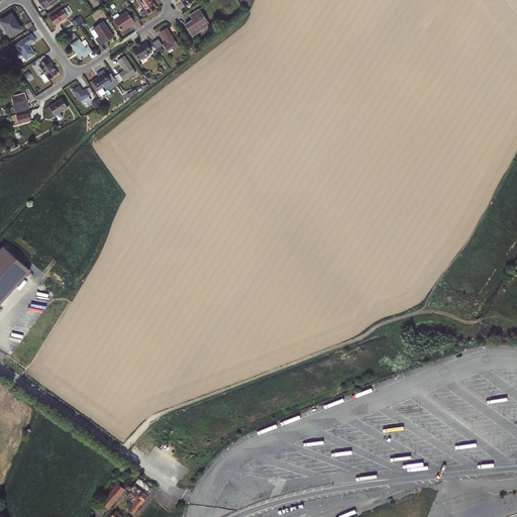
[(37,0),(44,9),(58,0),(37,0)]
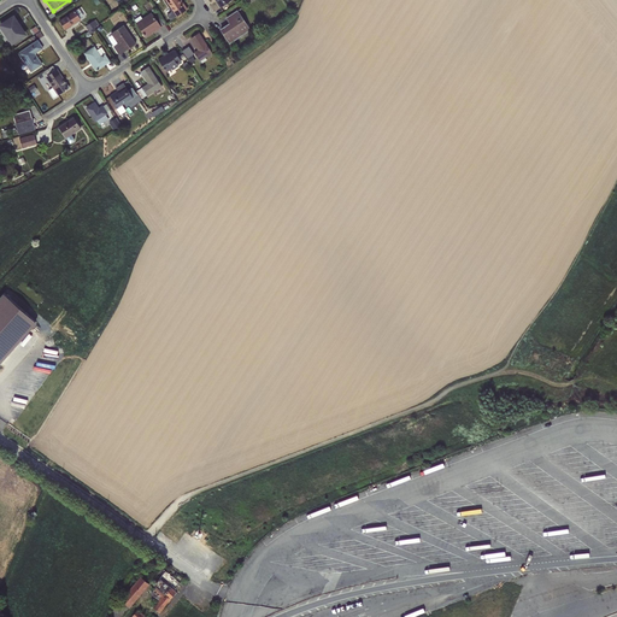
[(168,15),(171,21),(187,10),(180,0),(163,0),(171,12),(168,15)]
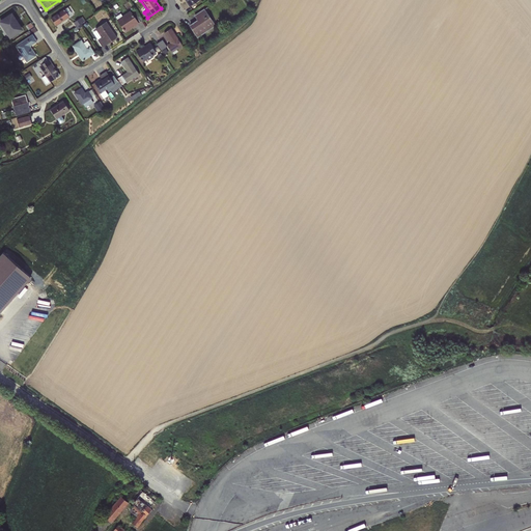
[(67,7),(51,19),(56,25),(70,17),(68,16),(72,14),(67,7)]
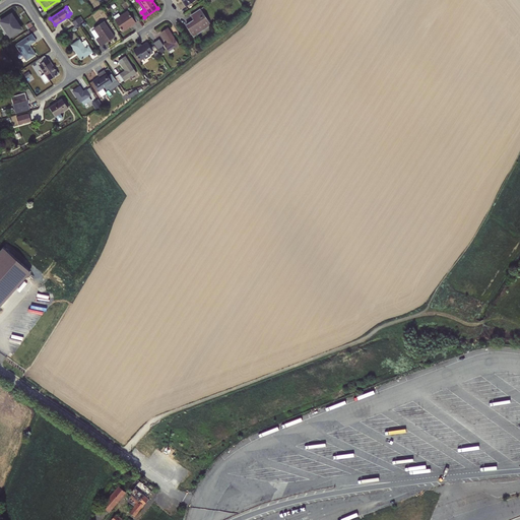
[(193,37),(210,25),(200,9),(191,15),(194,19),(186,24),(193,37)]
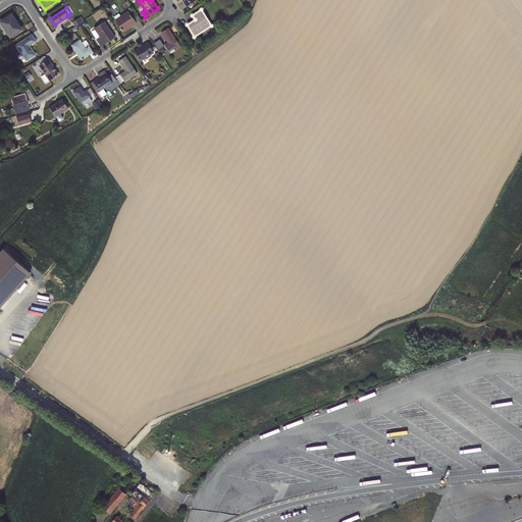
[(123,32),(136,22),(127,10),(120,15),(115,19),(123,32)]
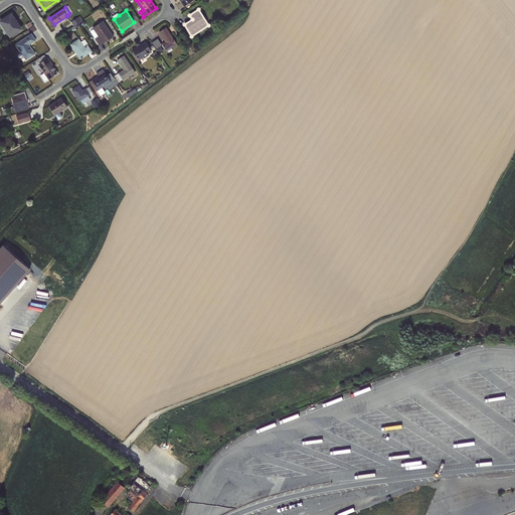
[(11,13),(0,20),(10,36),(21,29),(11,13)]
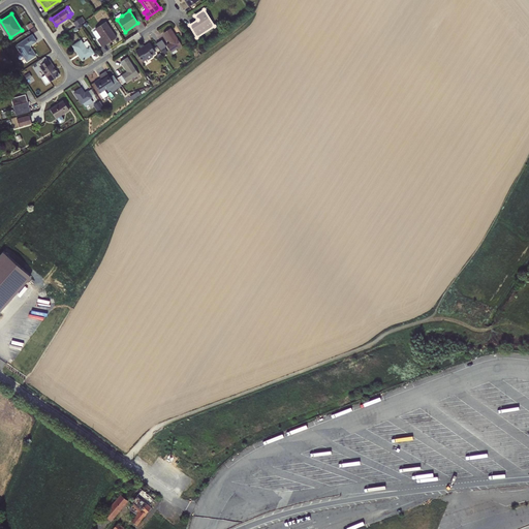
[(82,17),(73,23),(75,27),(81,24),(85,21),(82,17)]
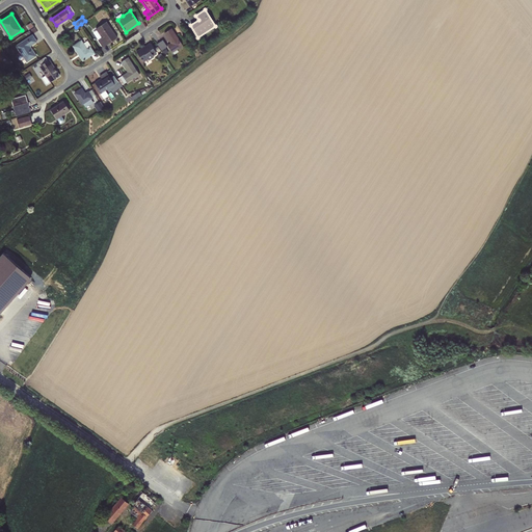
[(116,37),(106,22),(96,29),(102,37),(98,41),(103,47),(116,37)]
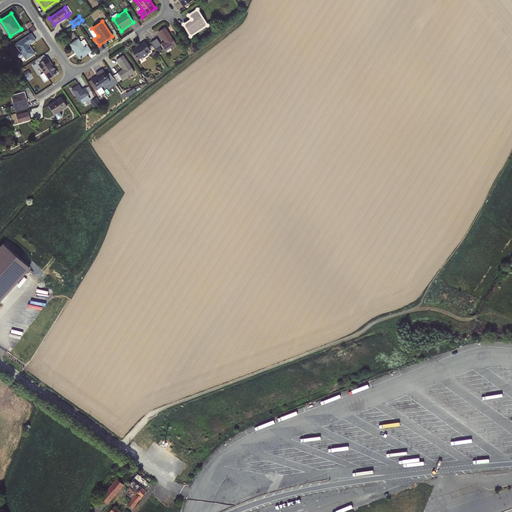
[(80,25),(78,23),(73,26),(70,28),(72,31),(75,29),(75,28),(80,25)]
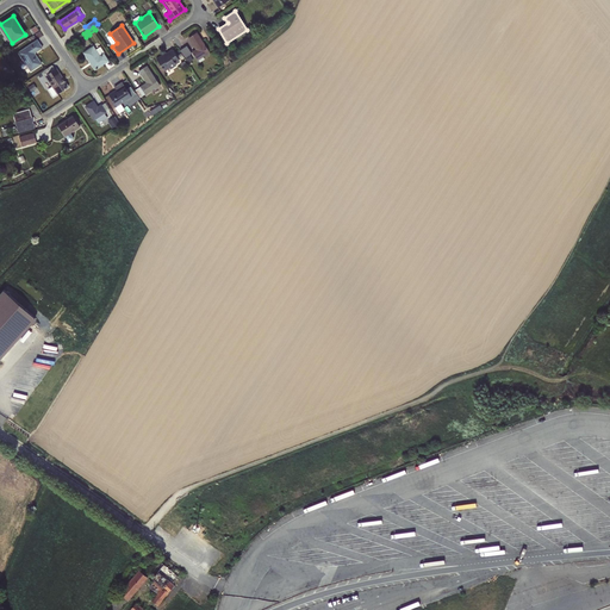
[(210,53),(197,32),(188,38),(195,49),(192,51),(197,60),(210,53)]
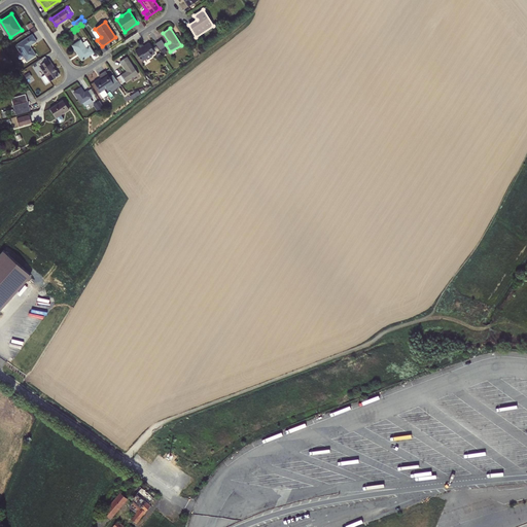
[(36,41),(32,35),(15,45),(27,62),(36,56),(30,45),(36,41)]
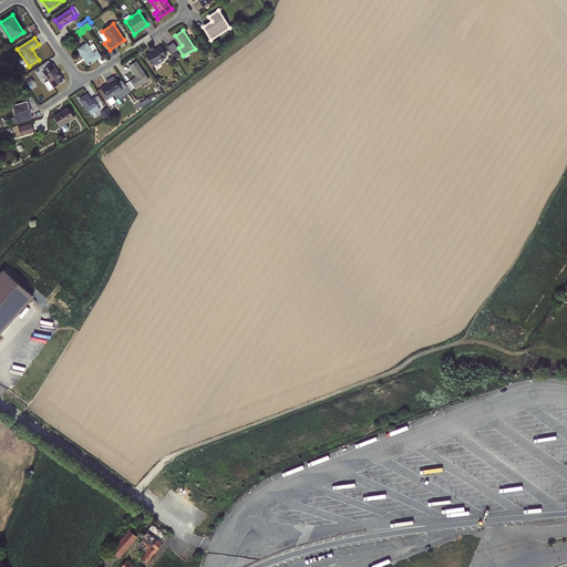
[(86,42),(78,49),(88,64),(89,64),(90,64),(91,63),(101,57),(96,50),(96,49),(93,43),(89,47),(86,42)]
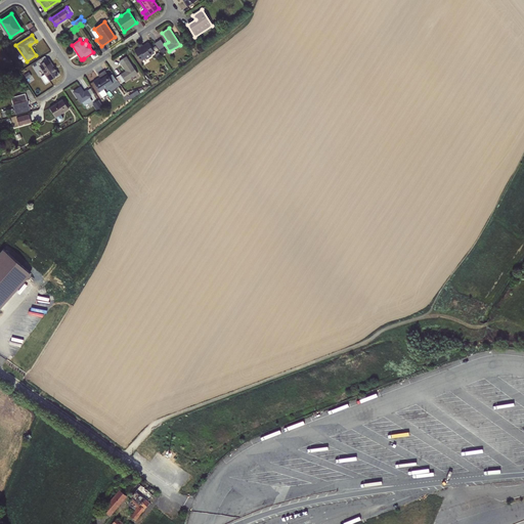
[(161,39),(155,43),(159,49),(159,50),(163,56),(166,54),(164,52),(166,51),(163,47),(165,46),(161,39)]
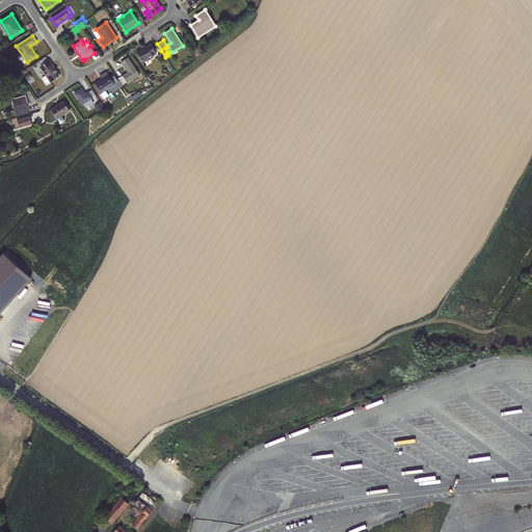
[(144,47),(136,52),(143,62),(148,59),(149,60),(154,57),(153,56),(157,54),(150,44),(144,48),(144,47)]
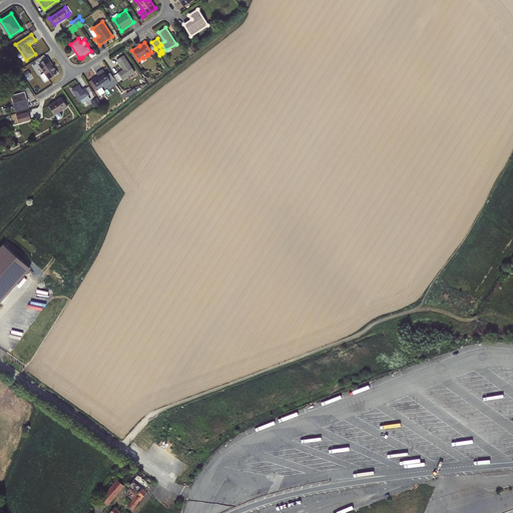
[(54,75),(57,74),(56,74),(57,73),(47,57),(46,58),(43,55),(36,60),(44,72),(40,75),(44,81),(48,79),(54,75)]
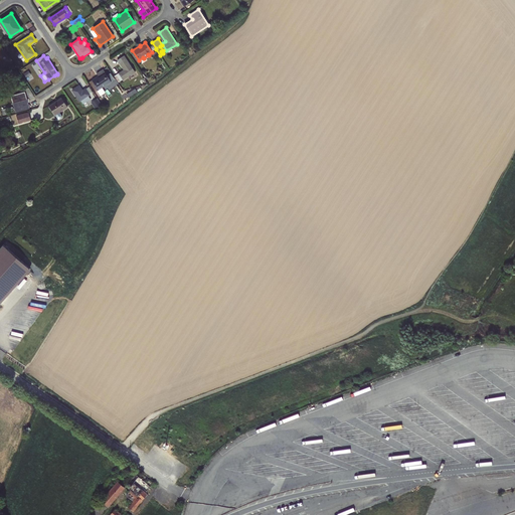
[(123,79),(123,80),(135,72),(124,55),(117,60),(124,69),(114,76),(119,82),(123,79)]
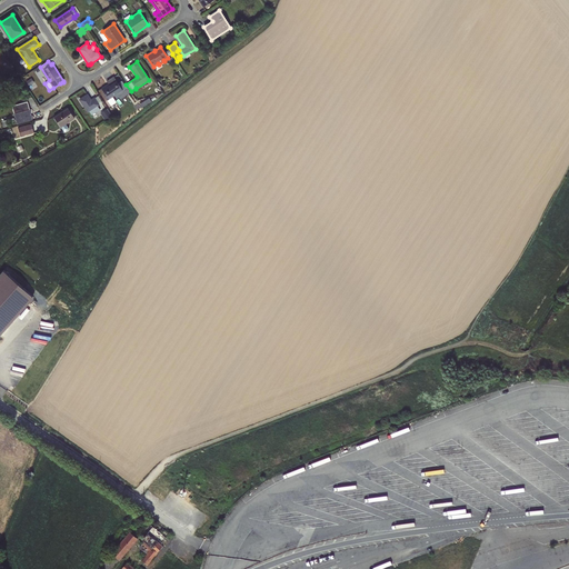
[(112,97),(122,90),(118,83),(113,77),(107,81),(108,83),(101,89),(109,99),(112,97)]
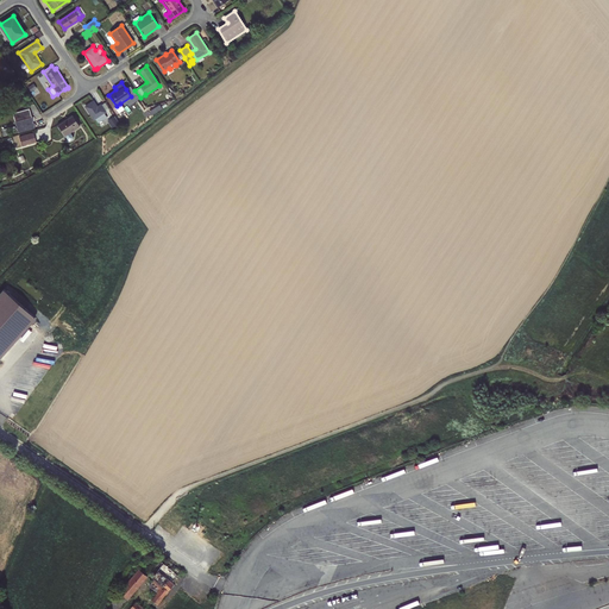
[(93,101),(85,107),(94,120),(95,120),(98,124),(107,117),(105,114),(106,113),(101,105),(98,107),(93,101)]
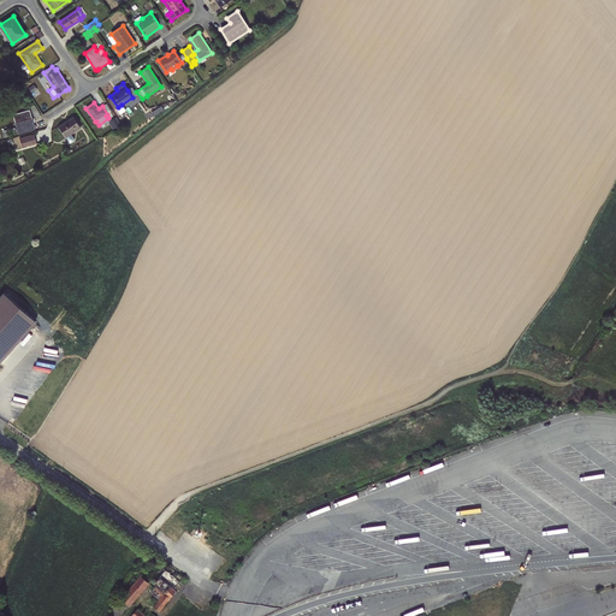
[(126,111),(122,105),(118,107),(117,108),(120,114),(126,111)]
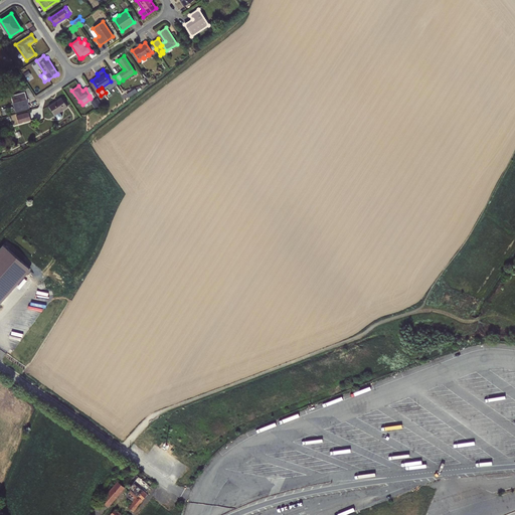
[(135,89),(126,95),(128,98),(137,92),(135,89)]
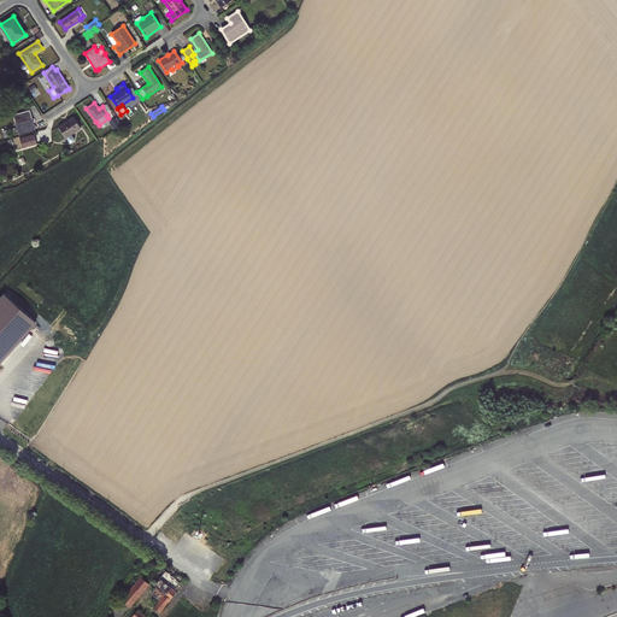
[(29,110),(13,115),(15,123),(33,119),(29,110)]
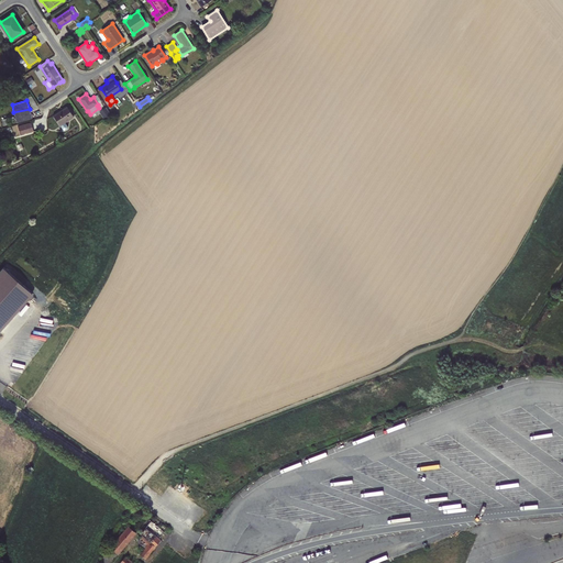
[(74,118),(67,107),(53,116),(61,127),(63,130),(65,131),(67,129),(68,127),(65,123),(74,118)]
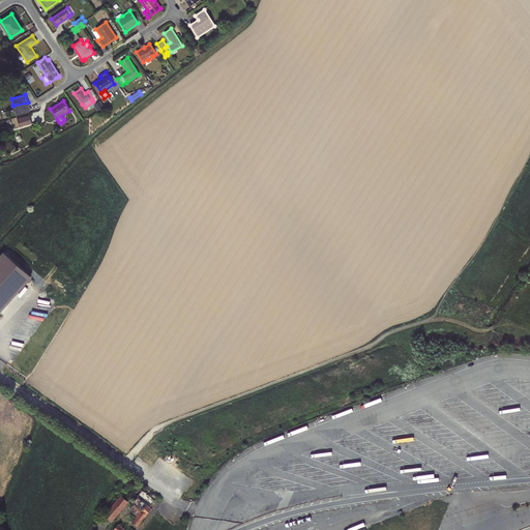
[(99,101),(93,106),(97,112),(104,107),(99,101)]
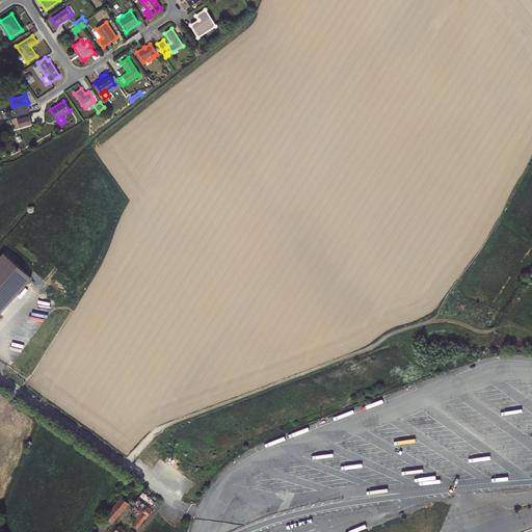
[(30,112),(28,103),(12,106),(16,116),(30,112)]
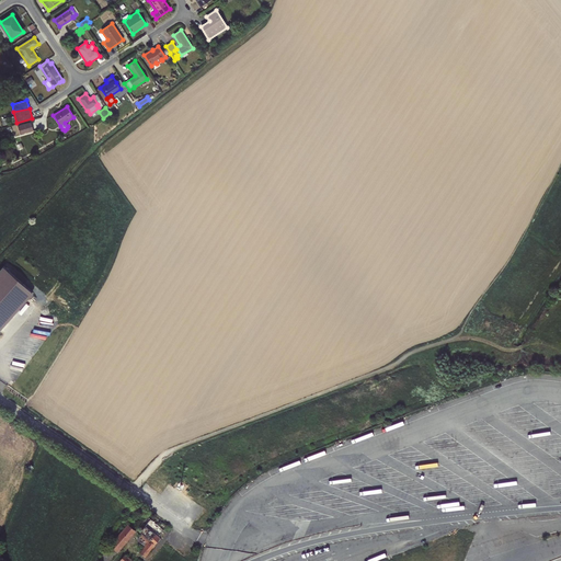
[(31,122),(18,126),(20,135),(33,130),(31,122)]
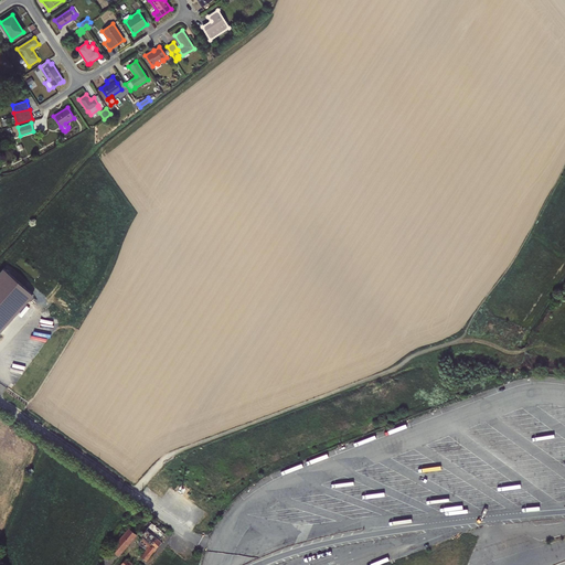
[(0,330),(32,295),(3,268),(0,272),(0,330)]
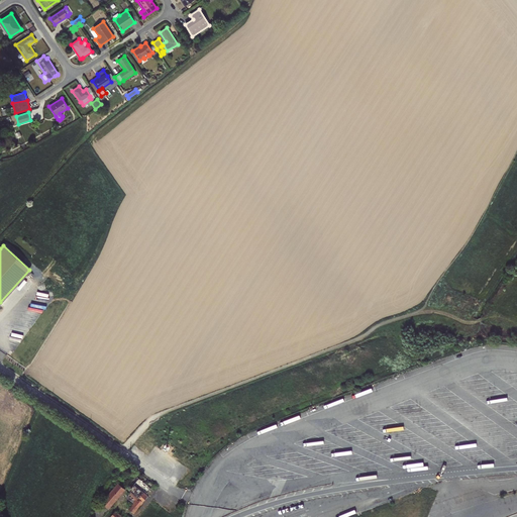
[(150,488),(138,479),(128,491),(129,493),(126,497),(132,503),(127,508),(133,514),(148,497),(145,495),(150,488)]
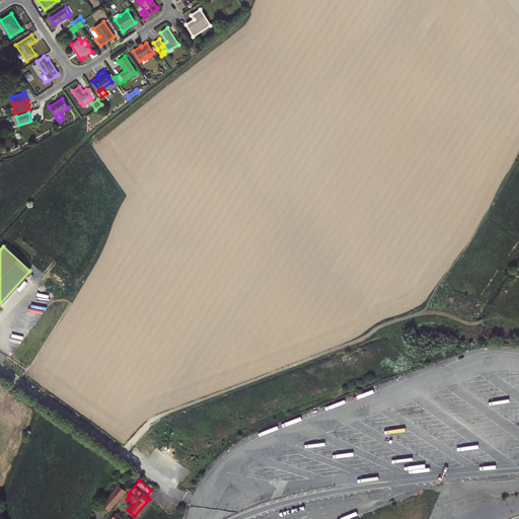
[(108,511),(126,491),(118,485),(90,518),(89,518),(101,518),(108,511)]
